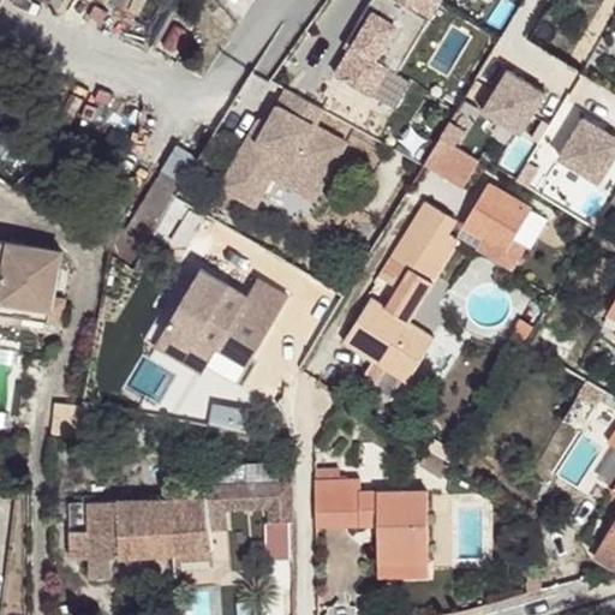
[(440,0),(370,0),(356,24),(363,29),(350,49),(335,73),(370,95),(388,66),(396,72),(440,0)]
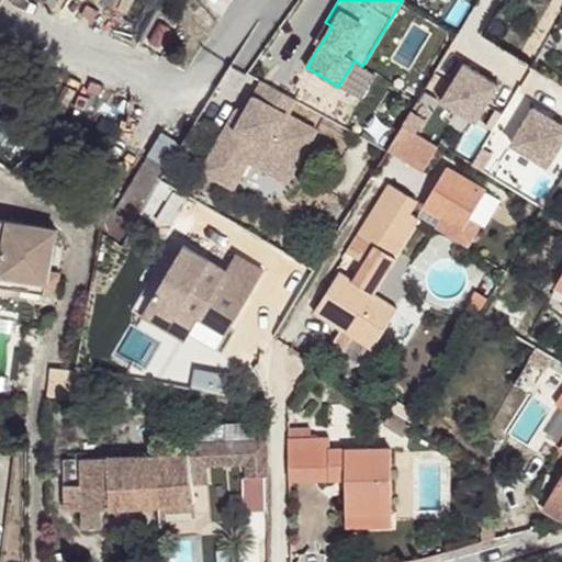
[(325,22),(314,41),(319,45),(332,26),(325,22)]
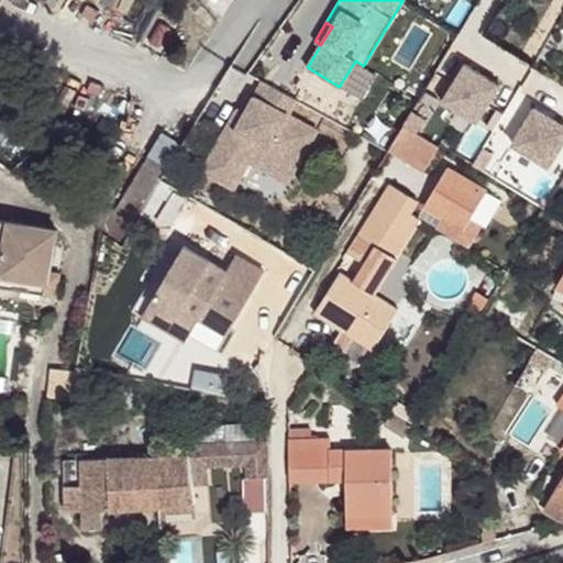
[(476,121),(501,79),(464,56),(439,98),(476,121)]
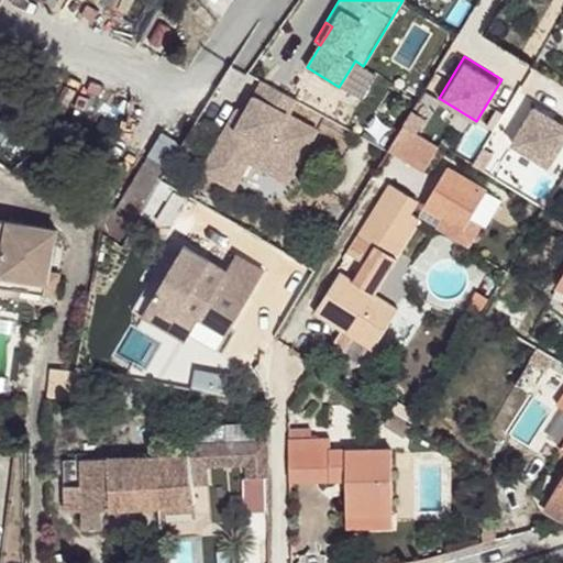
[(245,133),(229,124),(202,170),(227,185),(242,157),(250,161),(269,173),(280,154),(299,164),(318,131),(289,114),(297,99),(264,80),(246,112),(254,117),(245,133)]
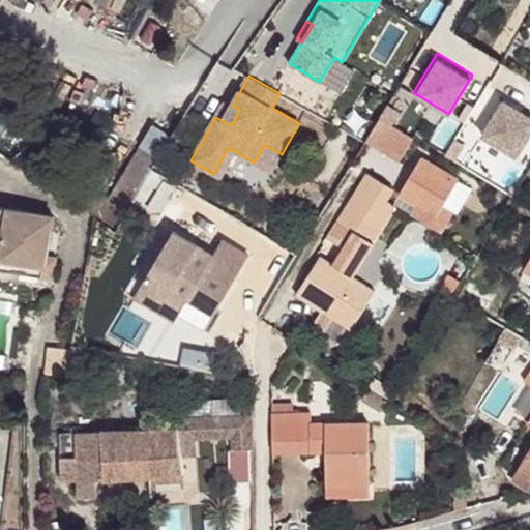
[(223,106),(215,117),(231,125),(239,110),(232,106),(228,104),(225,104),(223,106)]
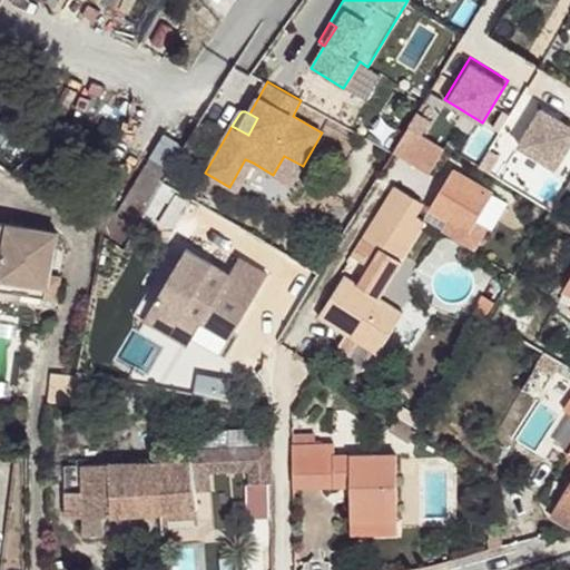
[(410,126),(397,146),(411,155),(408,160),(419,167),(422,161),(432,168),(444,148),(410,126)]
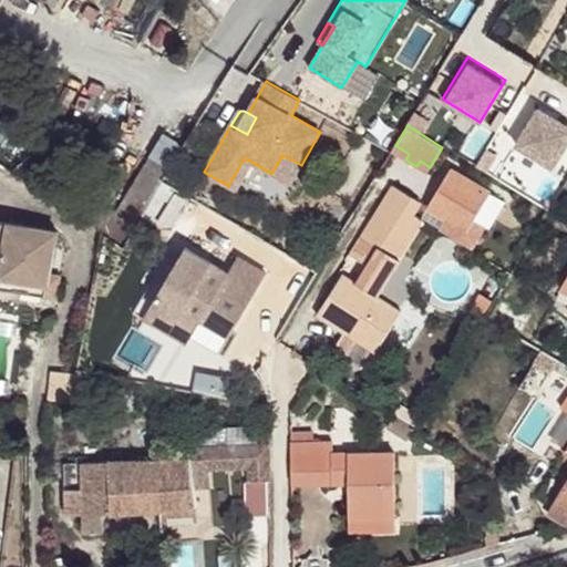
[(73,185),(60,204),(123,246),(183,147),(164,136),(116,215),(73,185)]
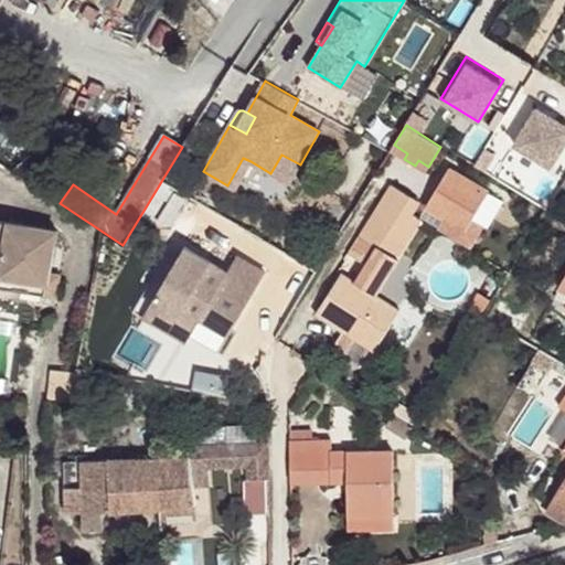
[(407,153),(394,145),(390,150),(404,159),(407,153)]
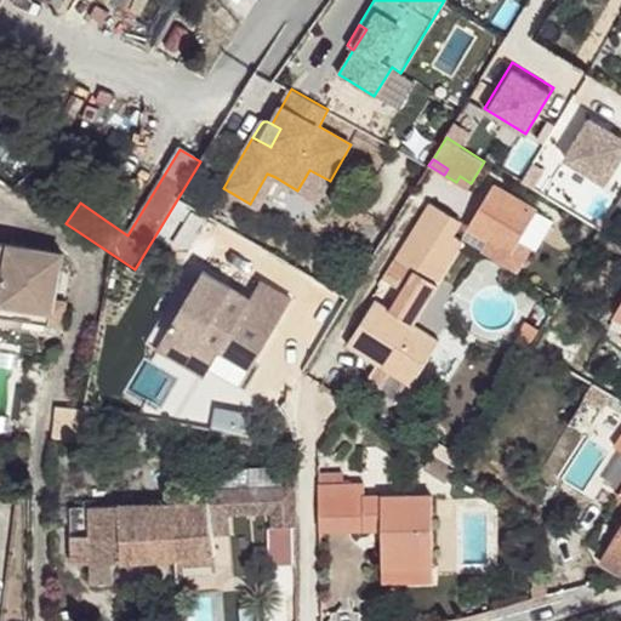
[(309,170),(297,191),(318,201),(330,181),(309,170)]
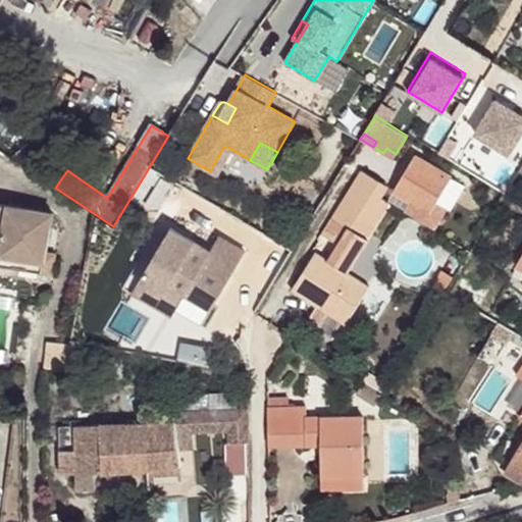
[(224,146),(210,171),(216,174),(231,149),(224,146)]
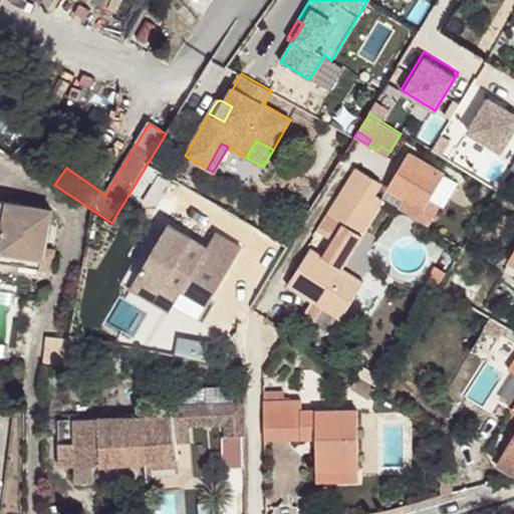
[(380,146),(377,151),(387,156),(390,152),(380,146)]
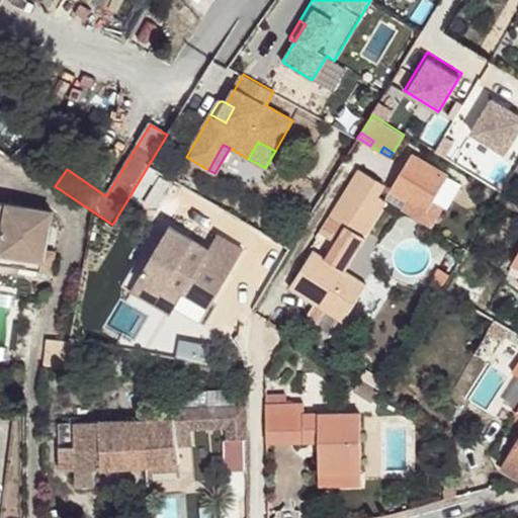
[(412,155),(391,190),(407,199),(402,208),(432,227),(444,207),(433,201),(448,176),(412,155)]
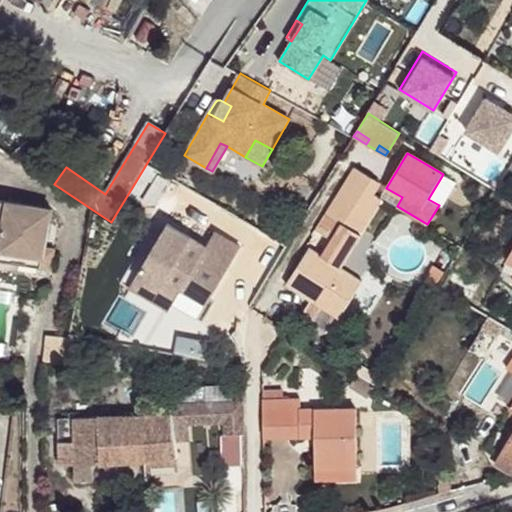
[(353,169),(325,214),(360,236),(382,200),(377,197),(376,192),(371,182),(353,169)]
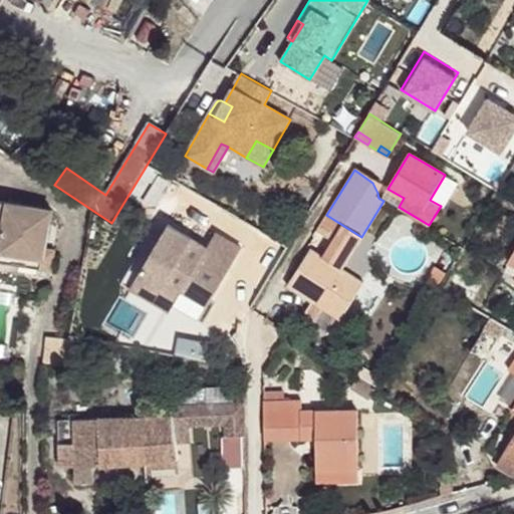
[(458,183),(445,175),(430,200),(441,206),(444,208),(458,183)]
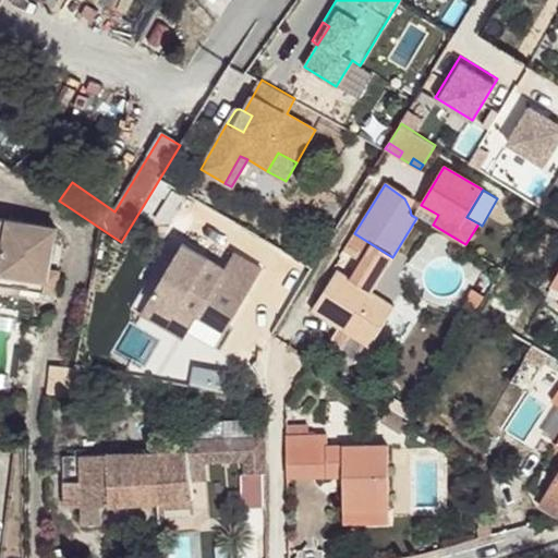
[(0,274),(47,282),(50,268),(58,227),(0,216),(0,274)]
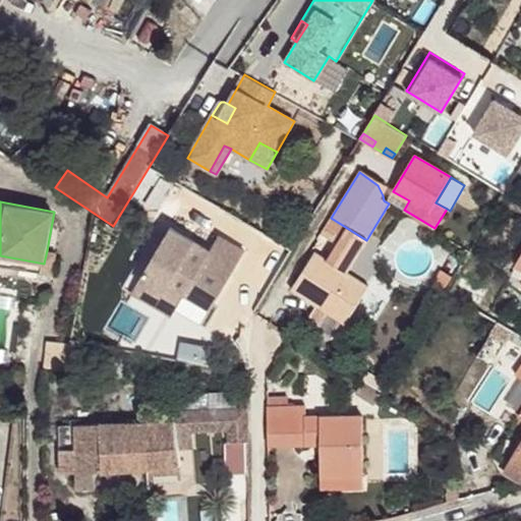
[(366,240),(331,218),(322,233),(338,243),(328,259),(315,252),(292,290),(316,306),(342,323),(345,324),(368,286),(347,272),(366,240)]
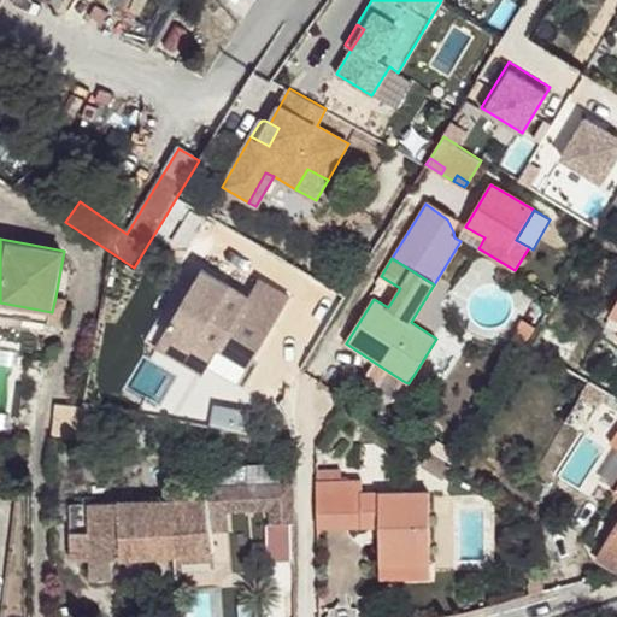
[(201,270),(163,334),(192,351),(199,338),(218,350),(247,368),(291,297),(260,278),(247,298),(201,270)]
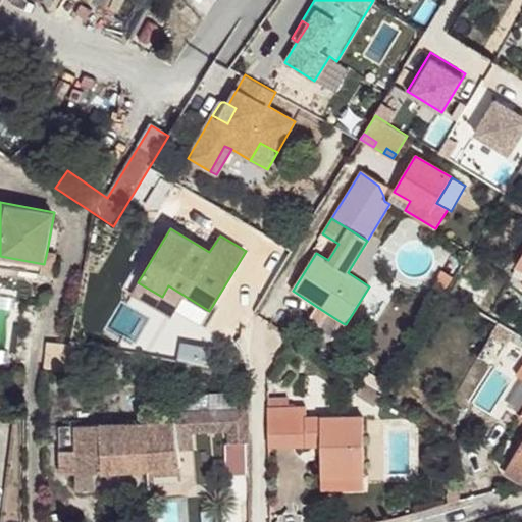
[(44,264),(0,256),(0,265),(53,275),(57,253),(47,251),(44,264)]
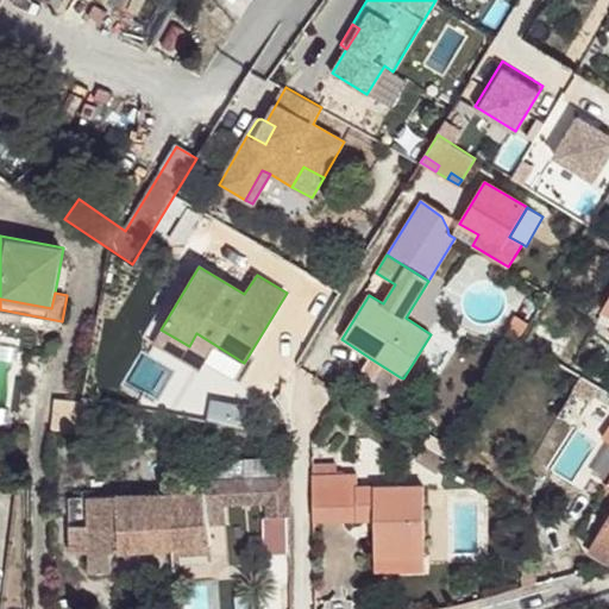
[(608,302),(598,320),(608,326),(608,302)]
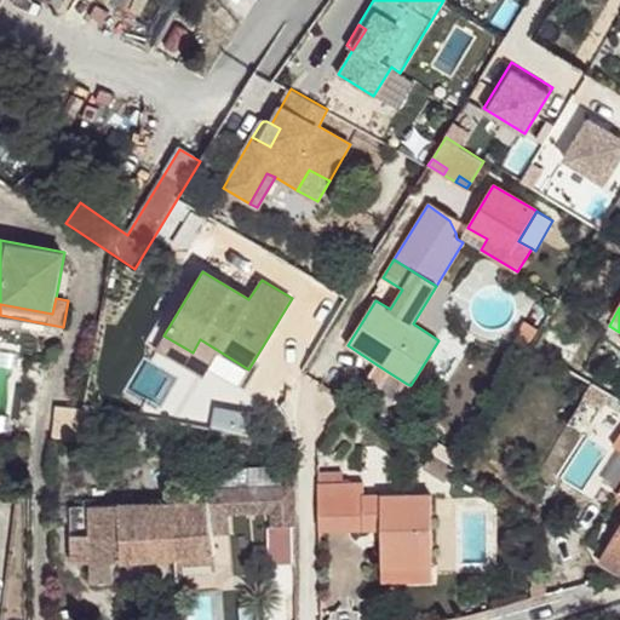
[(517,336),(529,344),(539,328),(526,321),(517,336)]
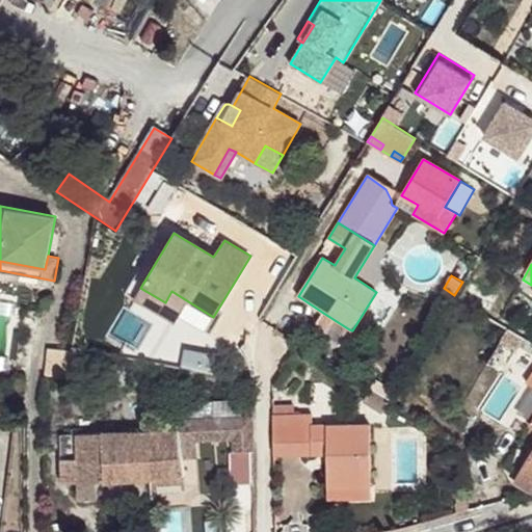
[(165,302),(140,288),(134,298),(176,323),(188,301),(171,291),(165,302)]
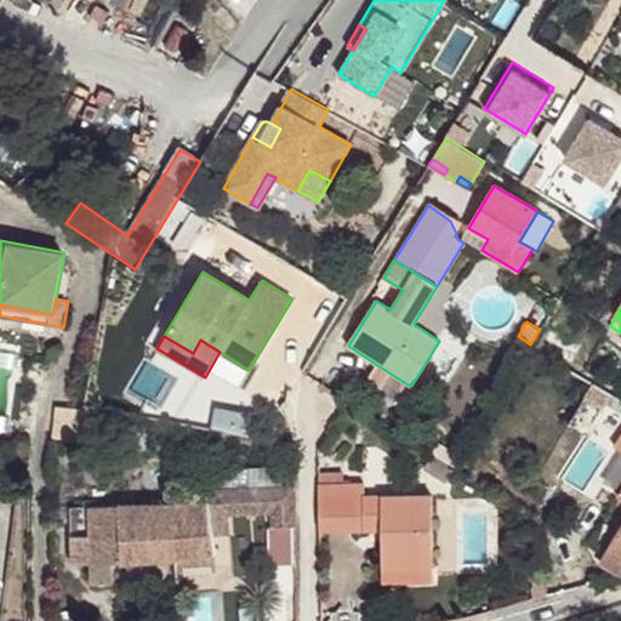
[(408,385),(377,365),(371,374),(403,393),(408,385)]
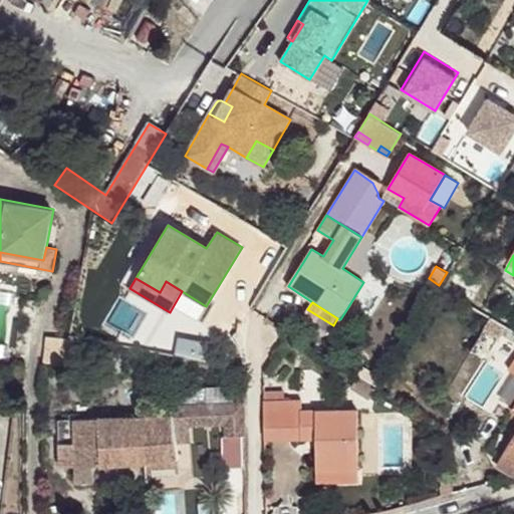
[(186,341),(183,356),(201,360),(204,345),(186,341)]
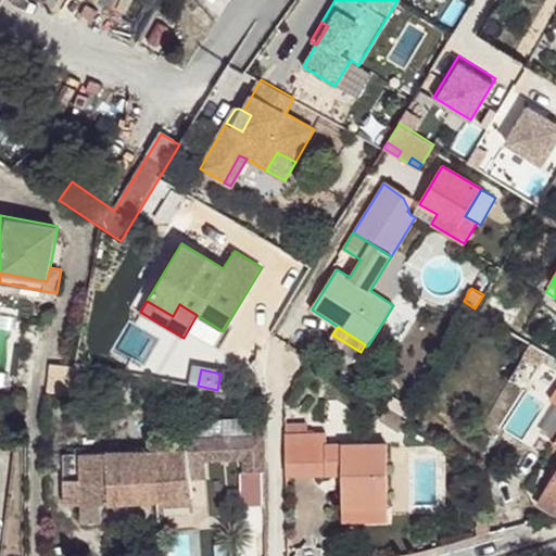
[(393,397),(387,408),(406,421),(409,422),(415,412),(393,397)]
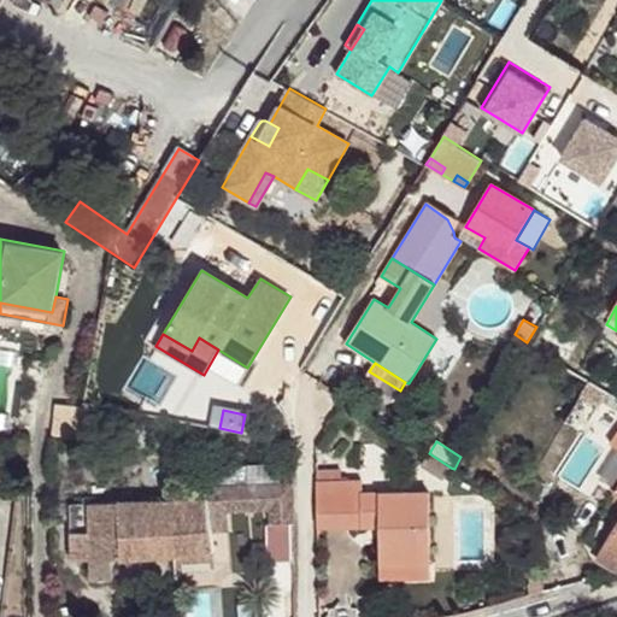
[(444,480),(451,468),(429,453),(422,465),(444,480)]
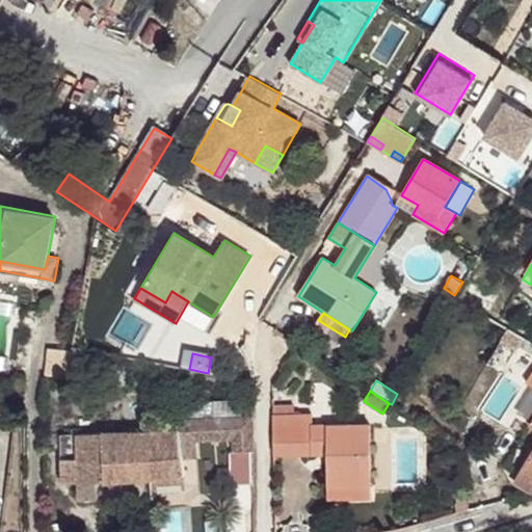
[(179,416),(179,419),(213,418),(213,401),(179,403),(179,416)]
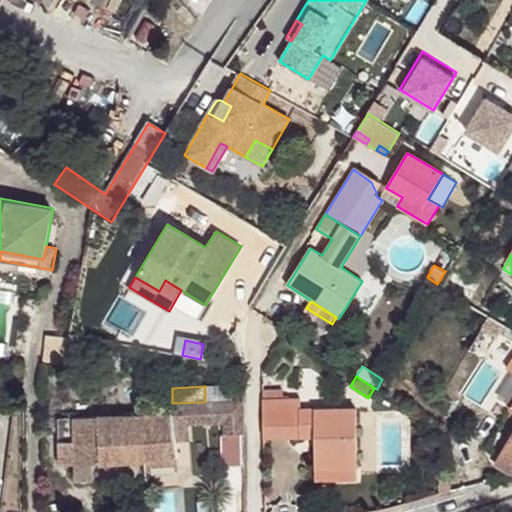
[(263,389),(263,400),(283,399),(283,389),(263,389)]
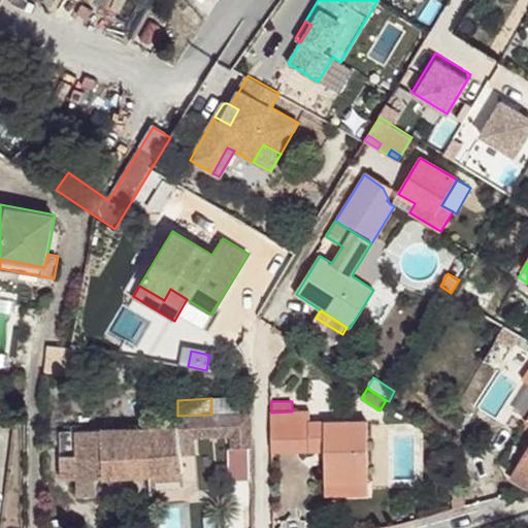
[(292,411),(271,413),(272,451),(325,450),(326,484),(368,483),(367,420),(310,421),(310,411),(292,411)]
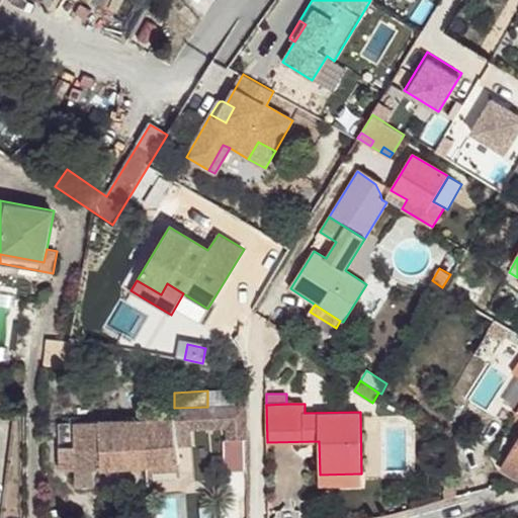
[(147,417),(147,465),(178,463),(177,447),(193,446),(191,430),(227,428),(227,440),(247,439),(246,405),(207,407),(174,408),(174,405),(147,406),(147,417)]
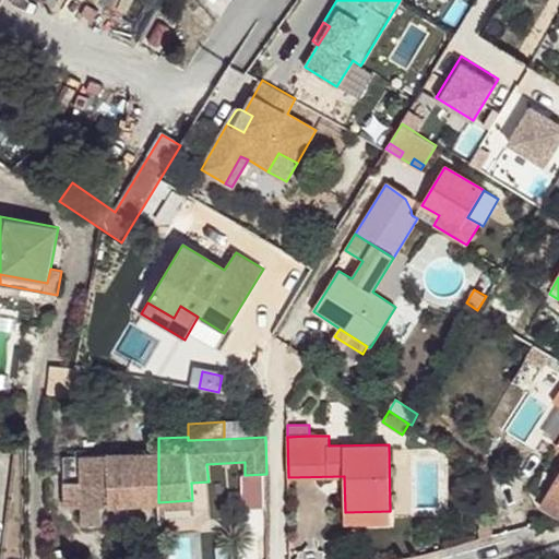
[(102,507),(158,502),(158,450),(80,452),(82,504),(82,525),(103,524),(102,507)]
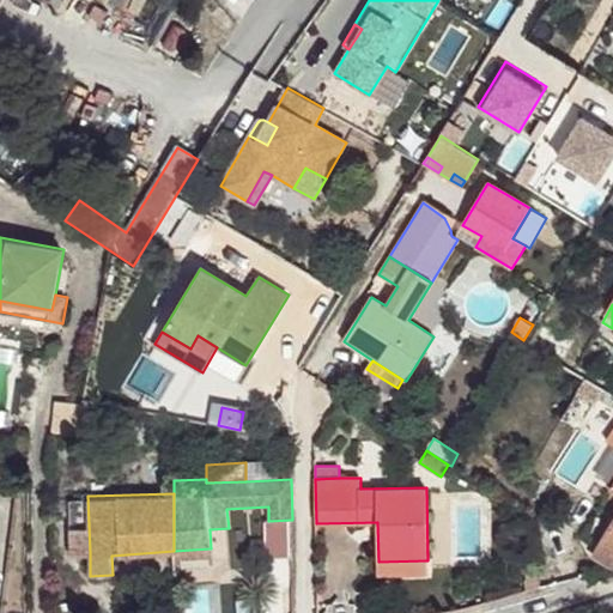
[(71,553),(90,553),(87,496),(70,497),(71,553)]
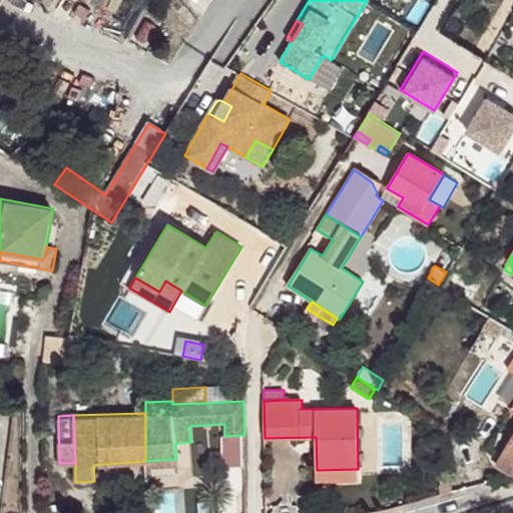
[(512,437),(497,464),(512,474),(512,437)]
